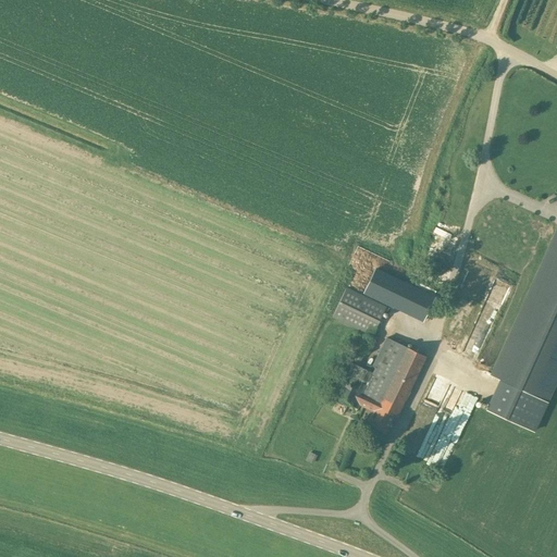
[(431,234),(457,240),(460,227),(434,221),(431,234)]
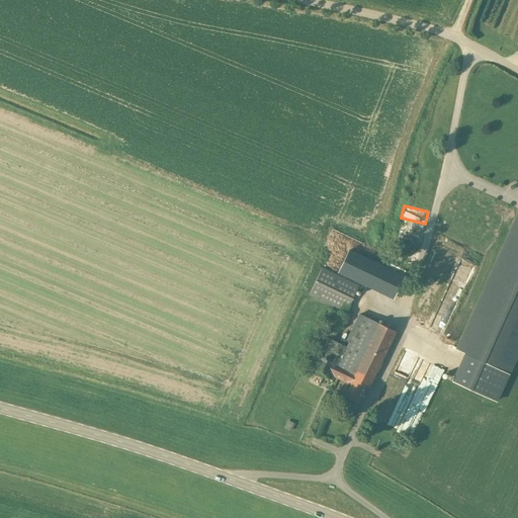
[(508,373),(517,351),(517,214),(457,349),(508,373)]
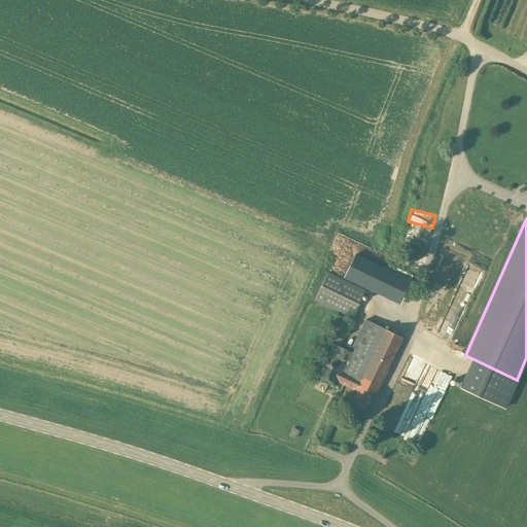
[(430,234),(425,233),(424,234),(408,230),(405,243),(427,247),(430,234)]
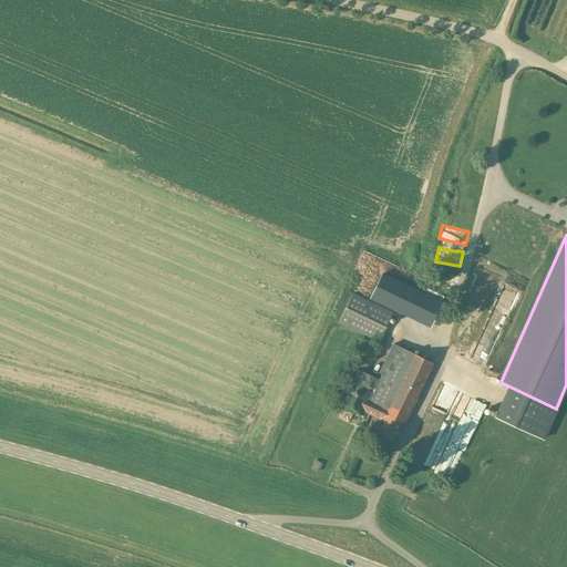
[(431,328),(443,301),(382,272),(370,299),(431,328)]
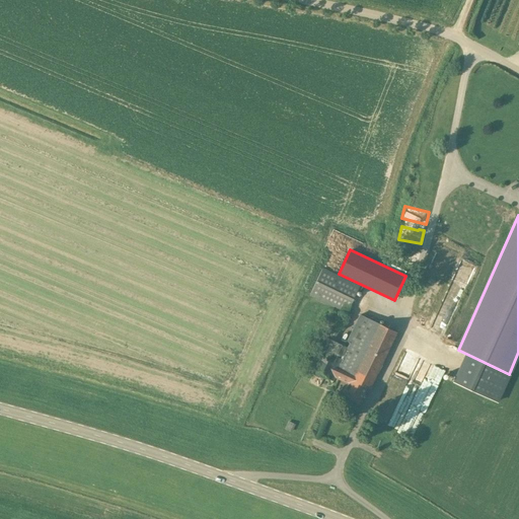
[(347,312),(360,286),(322,268),(309,294),(347,312)]
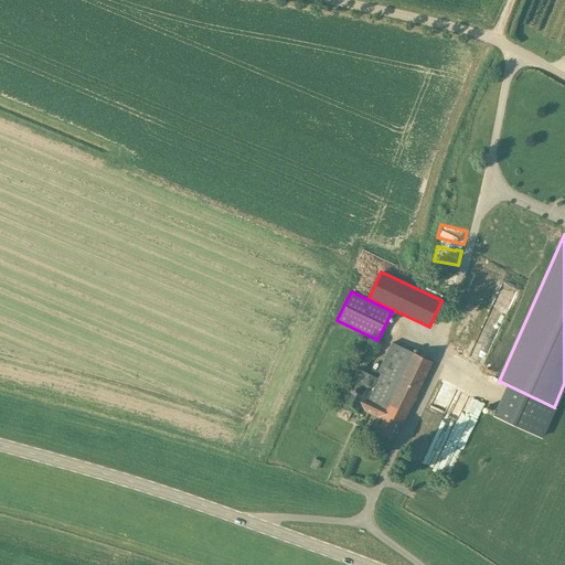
[(373,356),(379,343),(365,338),(352,365),(334,402),(363,415),(365,411),(377,417),(372,430),(374,432),(372,435),(385,441),(386,438),(391,440),(398,420),(404,423),(433,362),(392,342),(376,371),(381,373),(379,377),(363,371),(370,355),(373,356)]
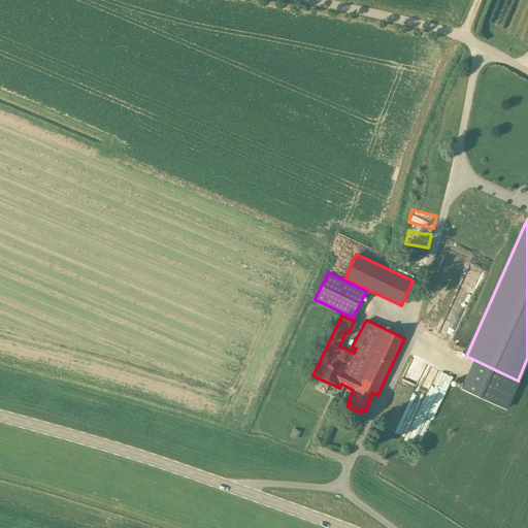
[(395,390),(382,428),(422,441),(436,401),(439,403),(440,402),(419,395),(420,392),(413,389),(410,395),(395,390)]
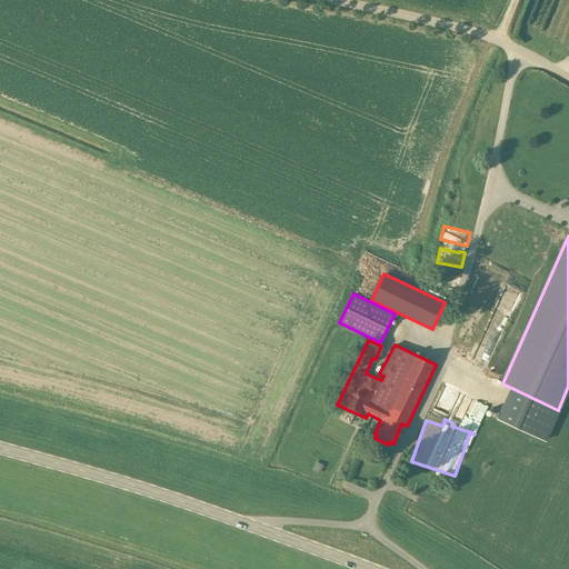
[(320,475),(325,466),(316,461),(312,470),(320,475)]
